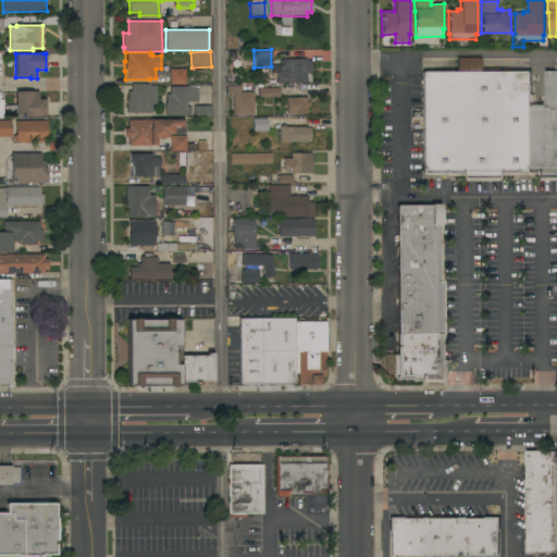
[(277,83),(277,73),(280,73),(280,66),(279,60),(283,60),(306,59),(306,61),(311,61),(311,74),(306,74),(306,82),(277,83)]
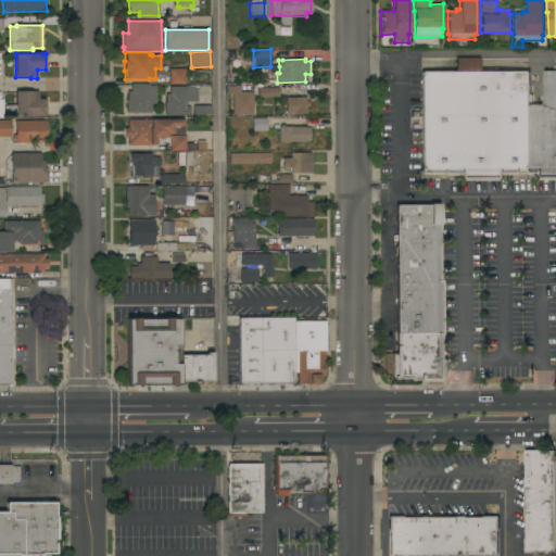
[(555,180),(539,180),(539,175),(529,175),(503,175),(503,180),(459,180),(459,175),(420,175),(419,168),(421,168),(421,72),(456,72),(456,59),(480,59),(480,72),(528,72),(528,105),(542,104),(542,72),(555,71),(555,180)]
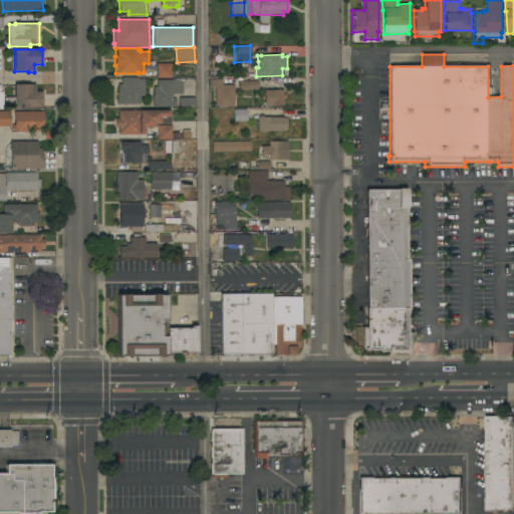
[(157,78),(157,64),(171,64),(171,78),(157,78)]
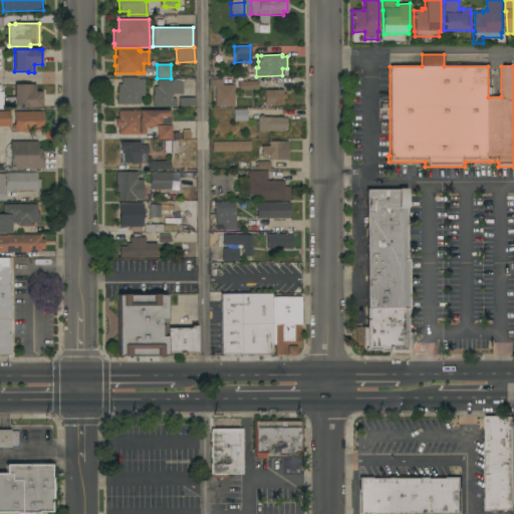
[(116,104),(116,92),(117,92),(117,84),(120,84),(120,77),(137,77),(137,79),(145,79),(145,96),(140,96),(140,104),(116,104)]
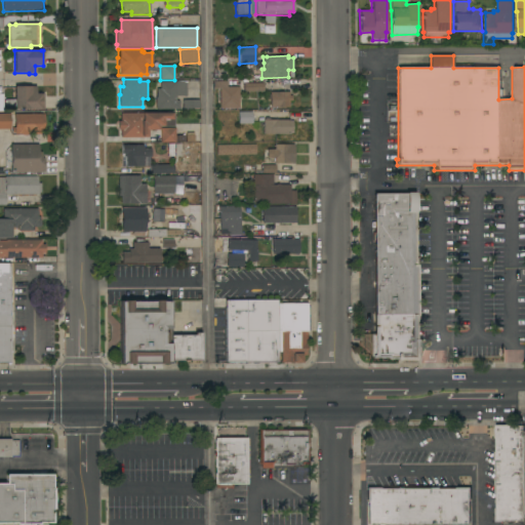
[(155,110),(155,97),(156,97),(156,89),(160,89),(160,82),(186,82),(186,96),(175,96),(175,101),(178,101),(178,110),(155,110)]
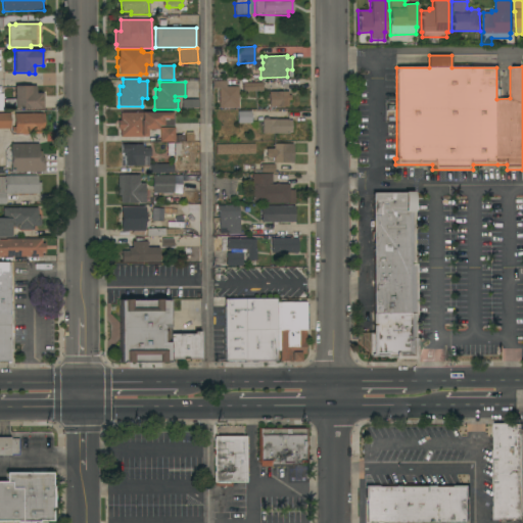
[(238,108),(219,108),(219,88),(212,88),(212,82),(226,82),(226,87),(238,87),(238,108)]
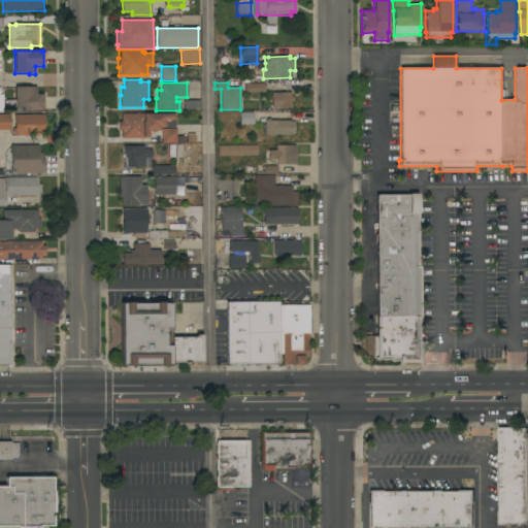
[(244,93),(244,84),(265,84),(265,92),(244,93)]
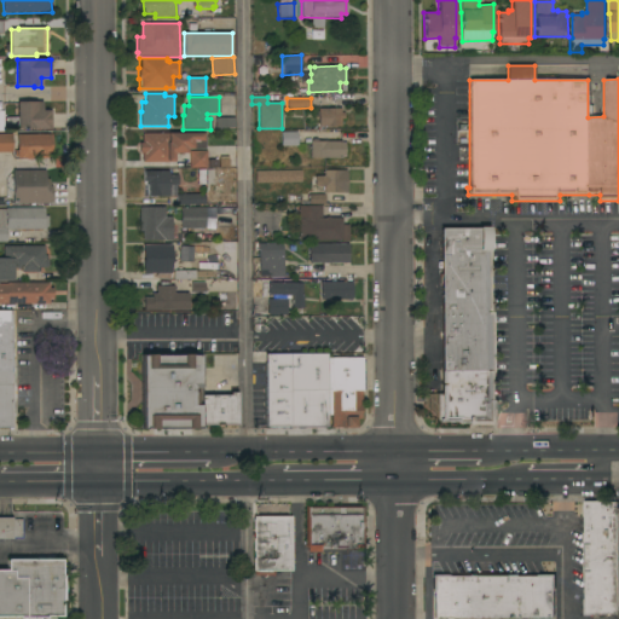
[(51,129),(46,129),(46,128),(17,128),(17,102),(42,102),(42,110),(52,110),(51,129)]
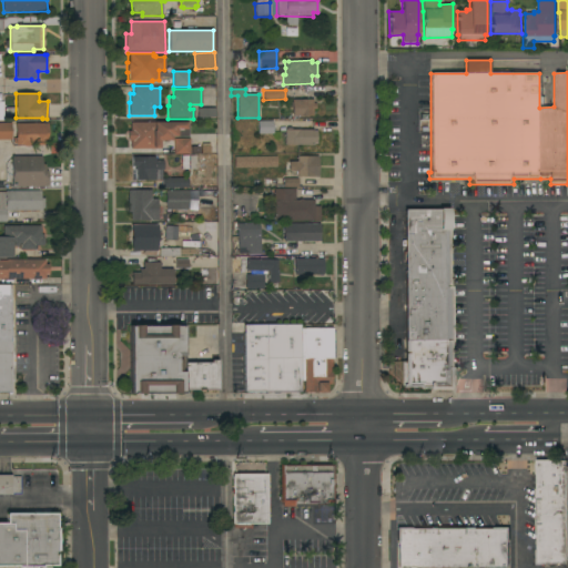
[(292,117),(292,100),(313,99),(313,103),(316,103),(316,109),(313,109),(313,115),(292,117)]
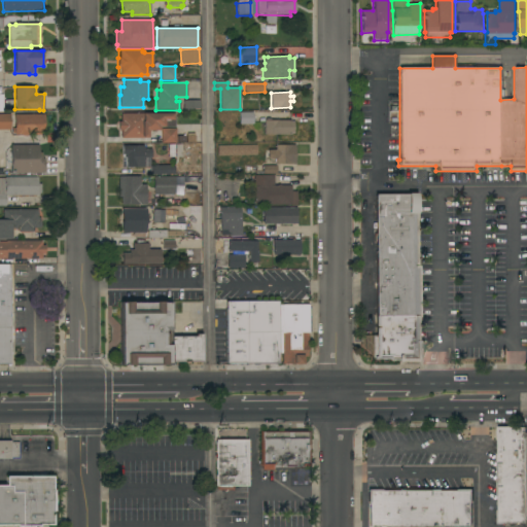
[(183,109),(183,100),(200,100),(200,109),(183,109)]
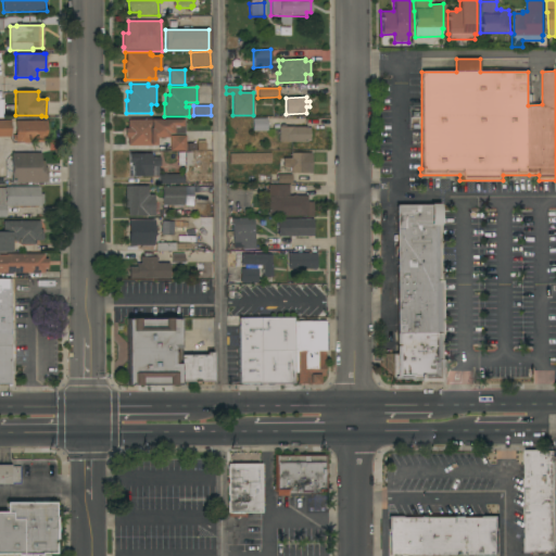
[(252,131),(252,118),(266,118),(266,131),(252,131)]
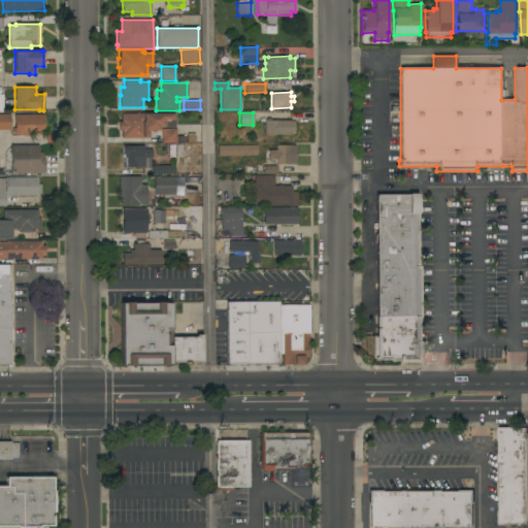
[(0,130),(0,113),(10,113),(10,130),(0,130)]
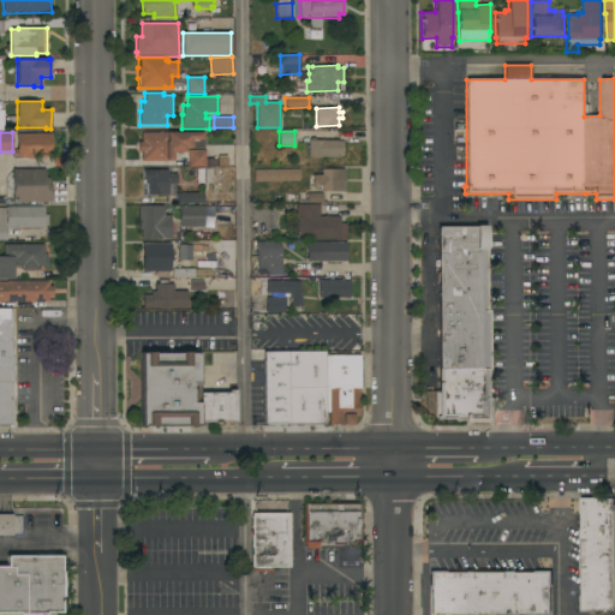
[(141,162),(141,153),(138,153),(138,142),(141,142),(141,133),(202,132),(202,133),(203,133),(203,148),(186,149),(186,153),(172,153),(172,161),(168,161),(141,162)]
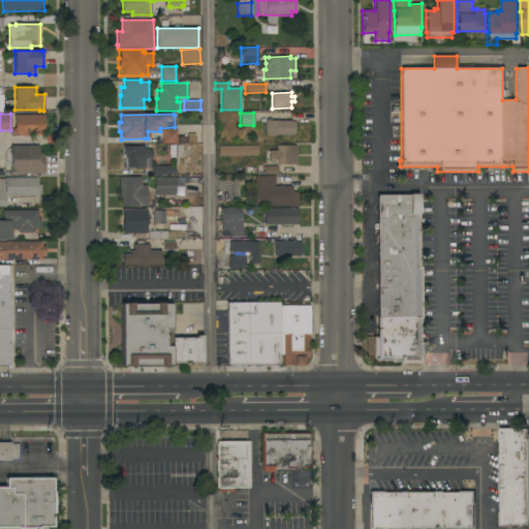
[(44,115),(44,132),(40,132),(40,135),(14,135),(13,115),(44,115)]
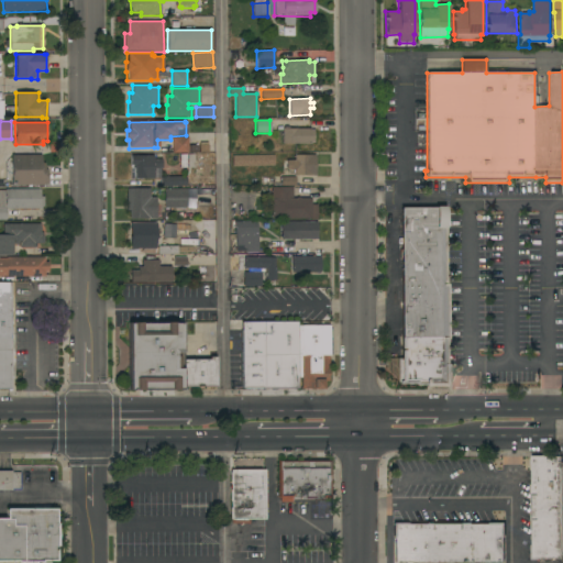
[(282,144),(282,129),(311,129),(311,131),(313,131),(313,142),(310,142),(310,144),(282,144)]
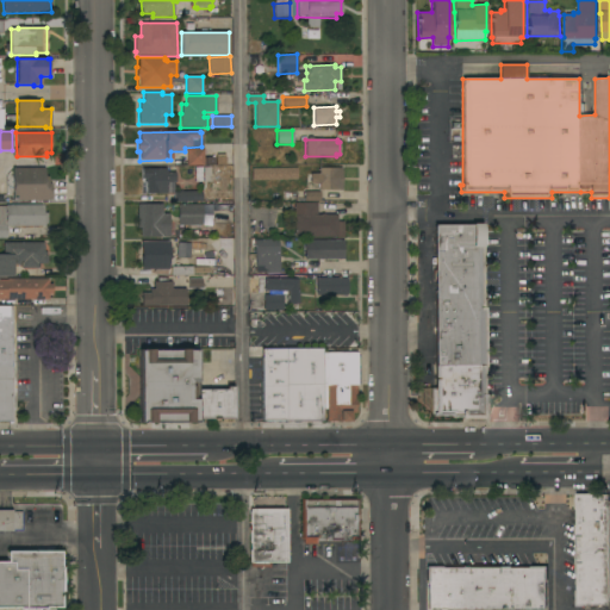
[(186,166),(186,149),(204,149),(204,166),(186,166)]
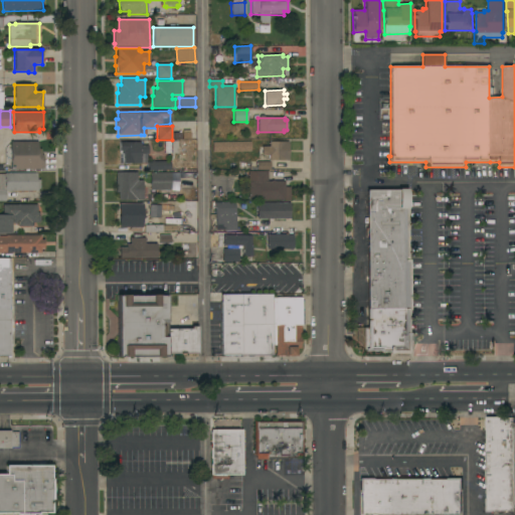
[(124,164),(124,155),(123,155),(123,151),(119,151),(119,141),(125,141),(125,142),(141,142),(141,146),(148,146),(148,154),(140,154),(140,164),(124,164)]
